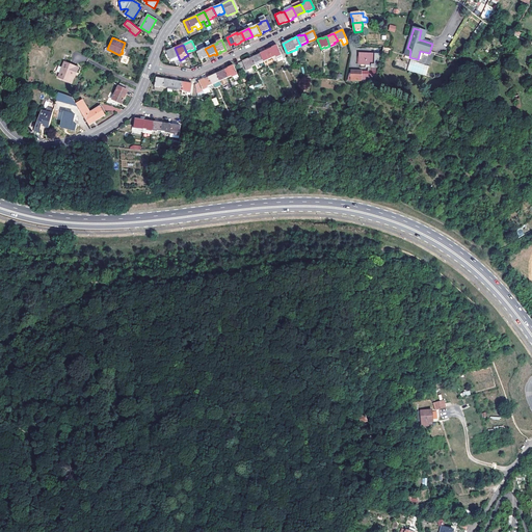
[(268,49),(272,59),(275,57),(276,58),(282,55),(277,46),(271,48),(271,49),(270,48),(268,49)]
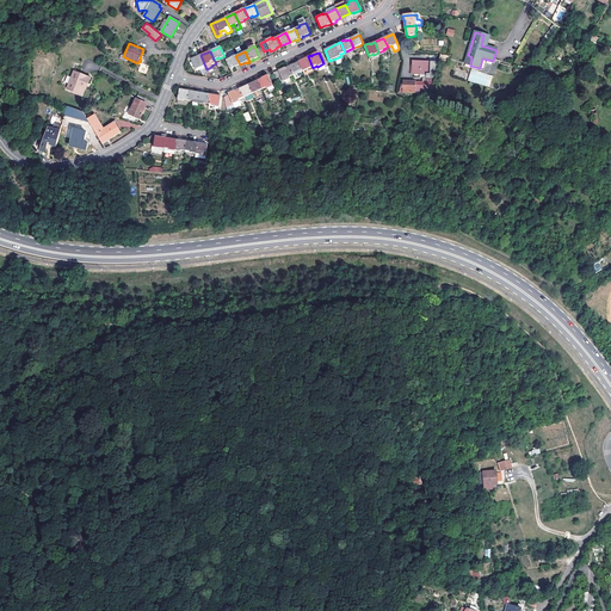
[(202,72),(207,69),(201,55),(196,57),(196,56),(190,59),(197,73),(201,71),(202,72)]
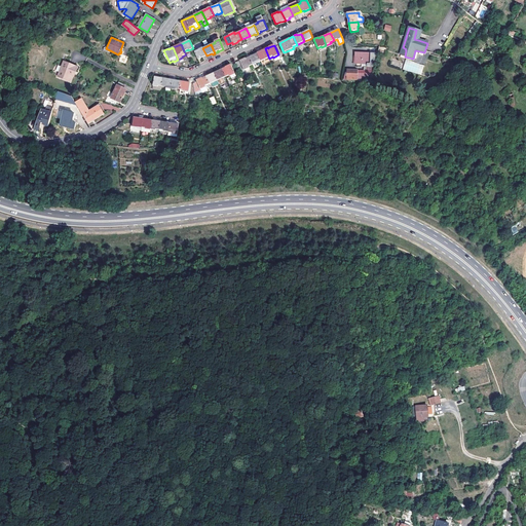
[(198,50),(194,51),(198,60),(207,55),(202,48),(202,47),(198,49),(198,50)]
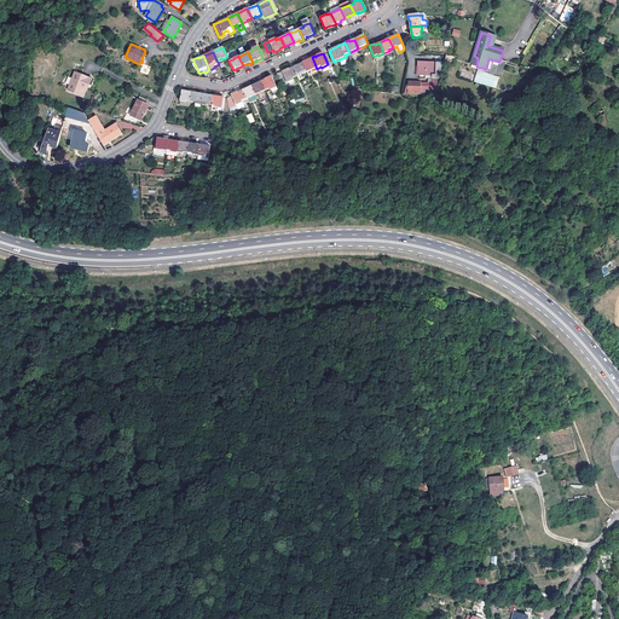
[(307,74),(317,69),(312,57),(308,58),(310,61),(302,63),(307,74)]
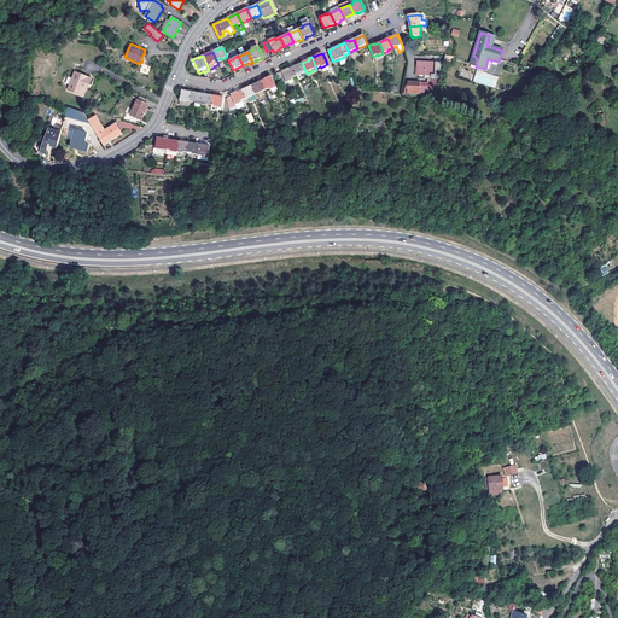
[(302,63),(292,68),(297,77),(307,74),(302,63)]
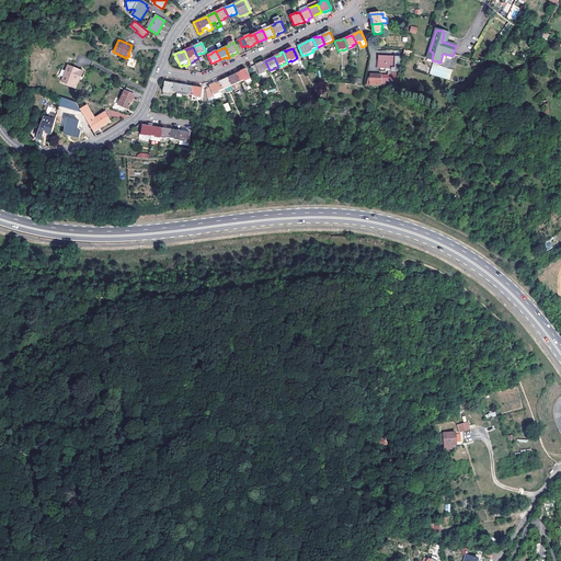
[(398,72),(401,58),(379,57),(379,60),(378,68),(391,68),(391,72),(398,72)]
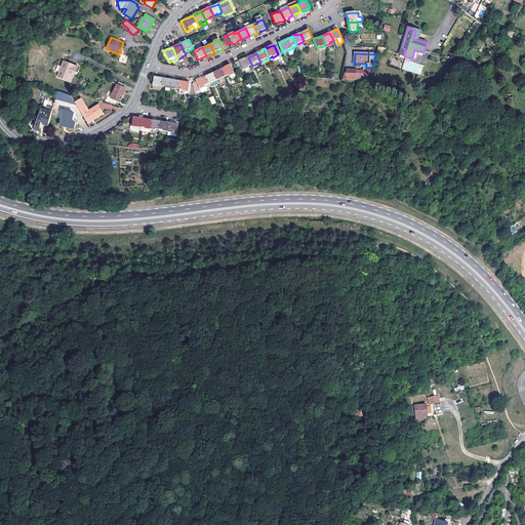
[(249,68),(252,66),(248,57),(245,59),(245,58),(235,63),(239,73),(249,68)]
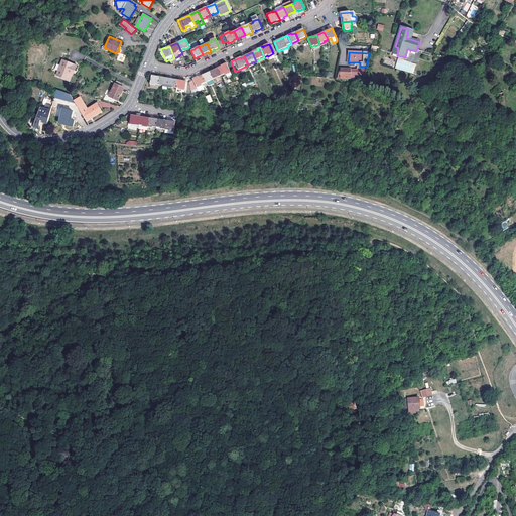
[(74,72),(76,67),(61,61),(56,76),(68,80),(70,76),(72,71),(74,72)]
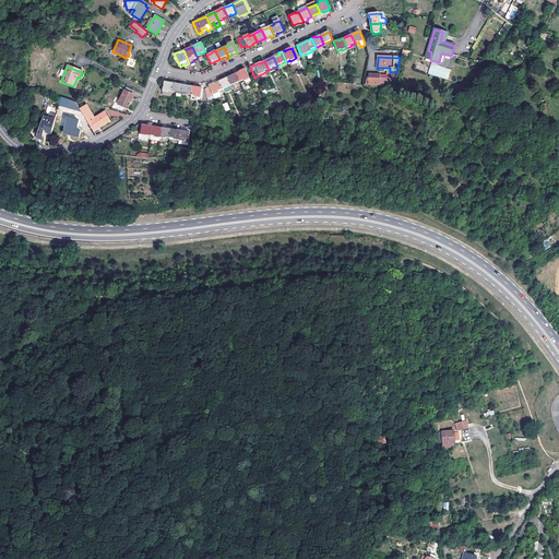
[(239,71),(236,73),(240,82),(244,80),(245,82),(250,80),(246,69),(240,72),(239,73),(239,71)]
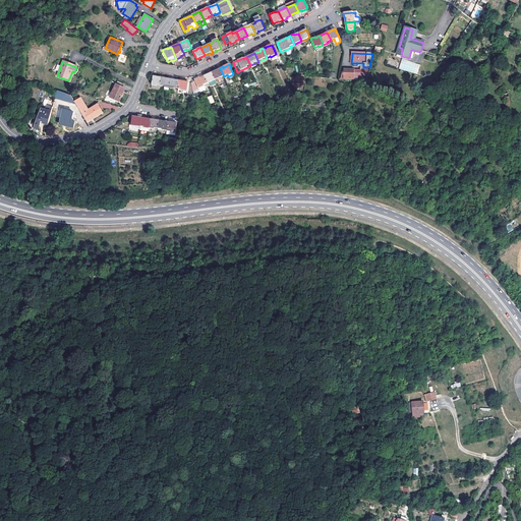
[(215,80),(224,76),(220,68),(217,69),(218,70),(212,73),(215,80)]
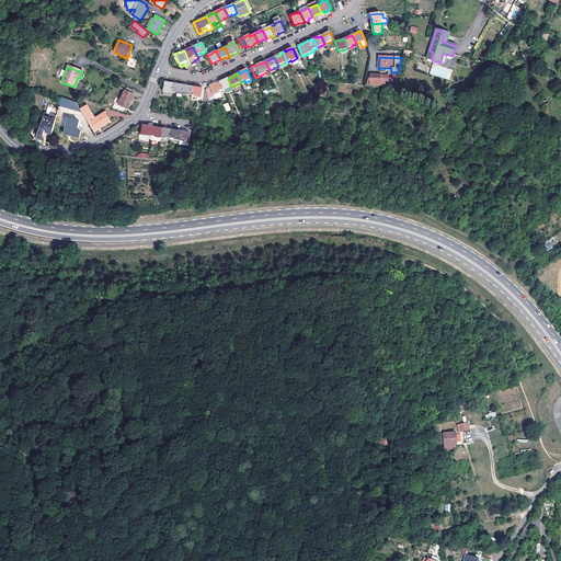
[(381,76),(370,76),(369,80),(368,80),(366,84),(369,84),(381,86),(381,84),(387,84),(395,84),(397,76),(391,76),(390,76),(387,79),(381,79),(381,76)]
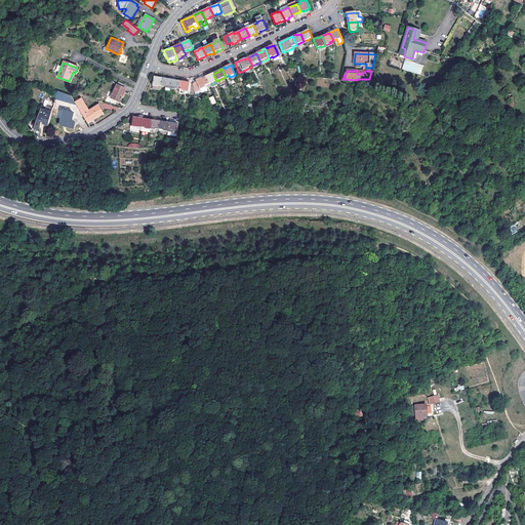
[(213,74),(205,77),(208,84),(216,81),(213,74)]
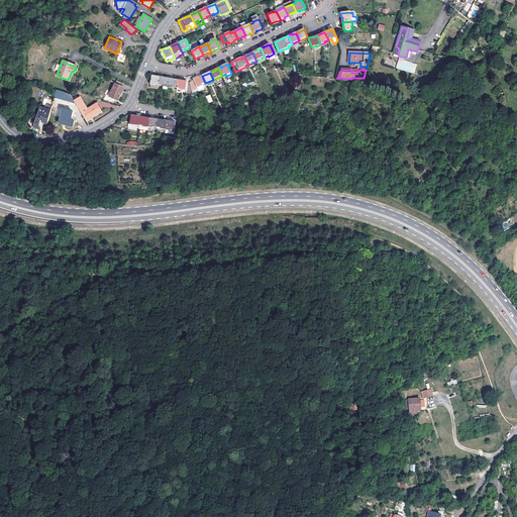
[(161,77),(151,76),(150,85),(156,85),(156,84),(160,85),(161,77)]
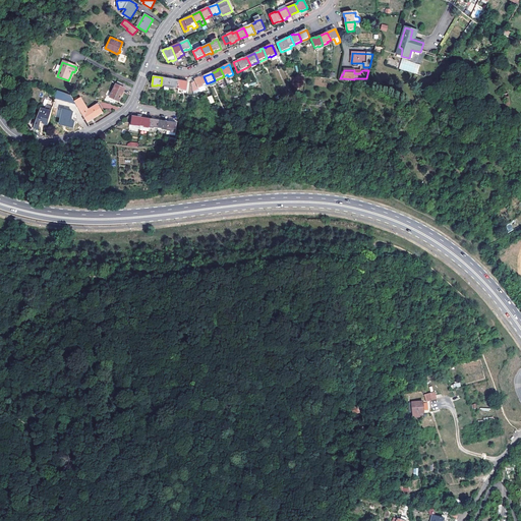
[(204,85),(207,83),(204,76),(200,78),(199,77),(194,80),(195,81),(192,83),(193,92),(204,88),(204,85)]
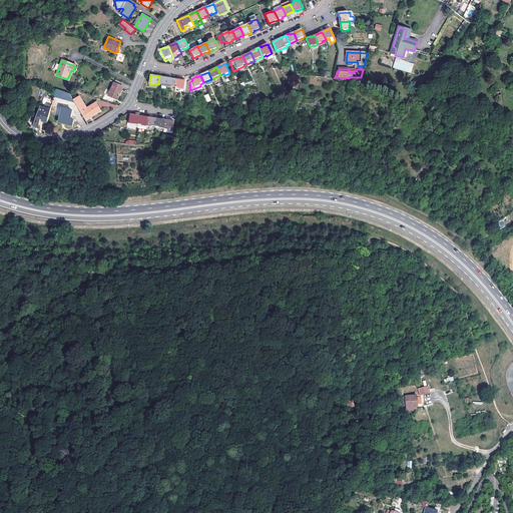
[(159,76),(158,84),(162,85),(161,86),(166,87),(168,78),(159,76)]
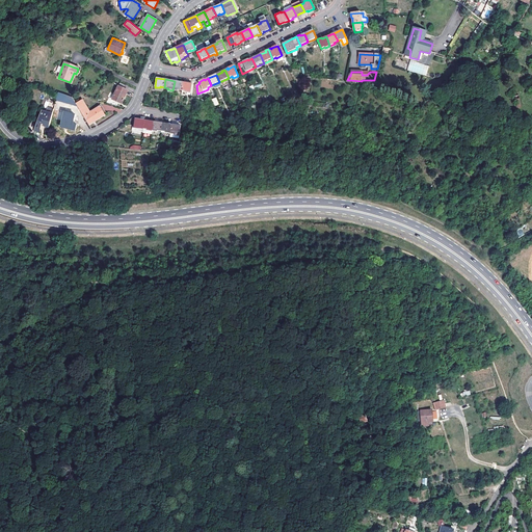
[(184,82),(175,81),(173,90),(178,91),(178,89),(182,90),(184,82)]
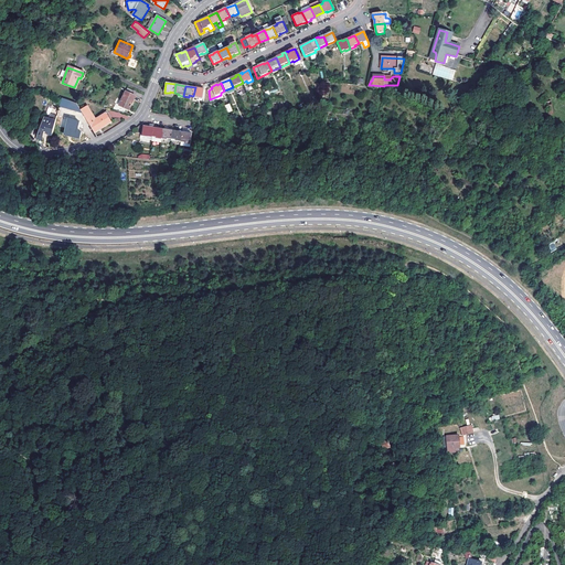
[(195,87),(193,96),(198,97),(198,98),(202,99),(204,89),(195,87)]
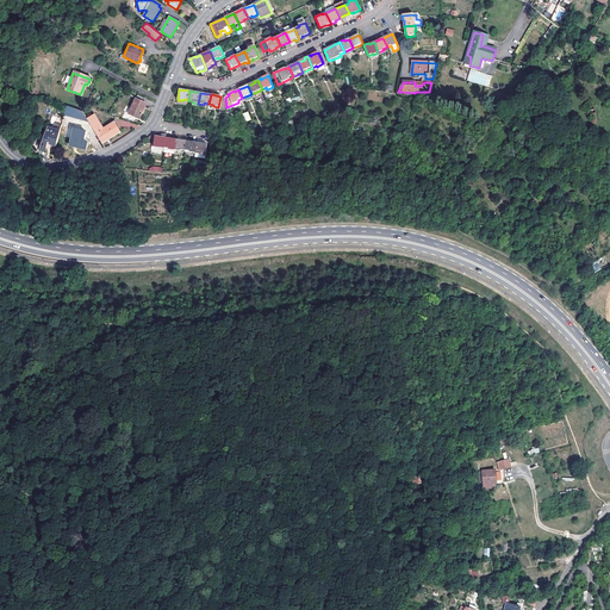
[(137,97),(129,114),(139,119),(147,104),(142,101),(143,99),(137,97)]
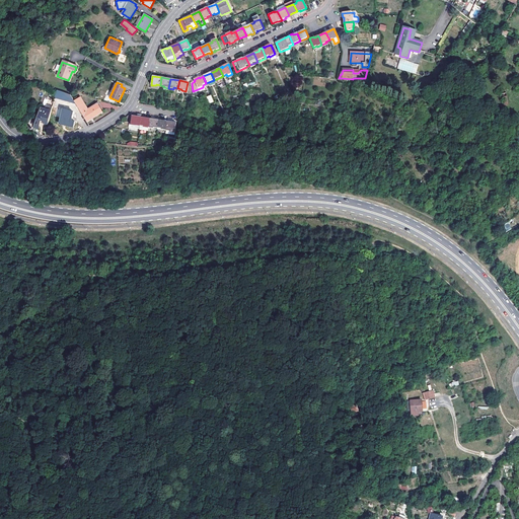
[(64,93),(57,90),(55,98),(62,100),(64,93)]
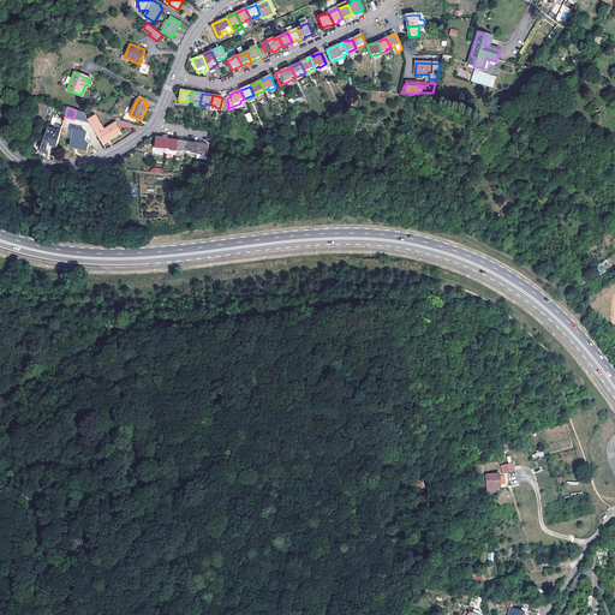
[(597,109),(589,111),(593,131),(602,129),(597,109)]
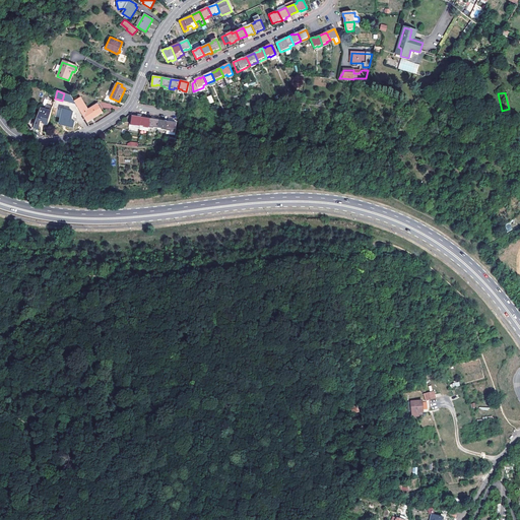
[(62,101),(62,102),(76,105),(74,102),(70,95),(64,93),(62,101)]
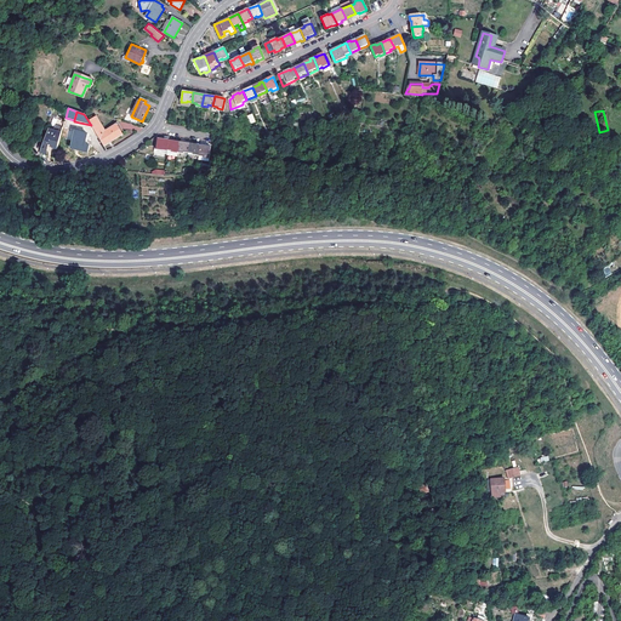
[(96,117),(89,121),(91,125),(103,144),(110,141),(112,142),(121,136),(121,134),(117,125),(104,132),(96,117)]
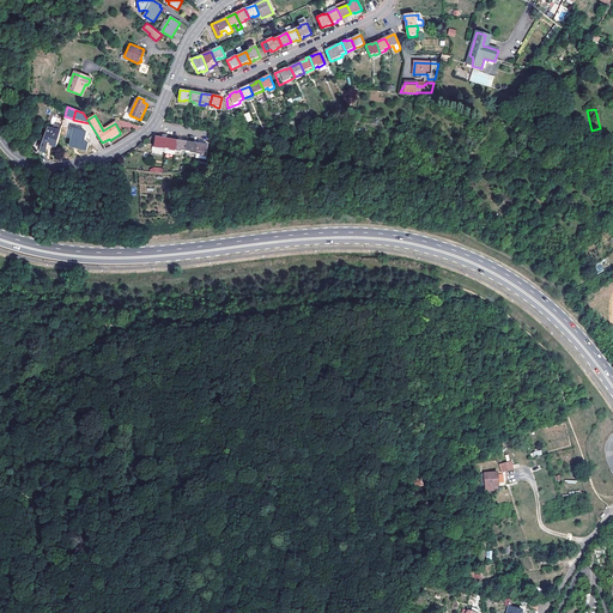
[(47,128),(37,151),(43,153),(47,143),(49,144),(49,146),(55,147),(61,127),(54,125),(53,129),(47,128)]
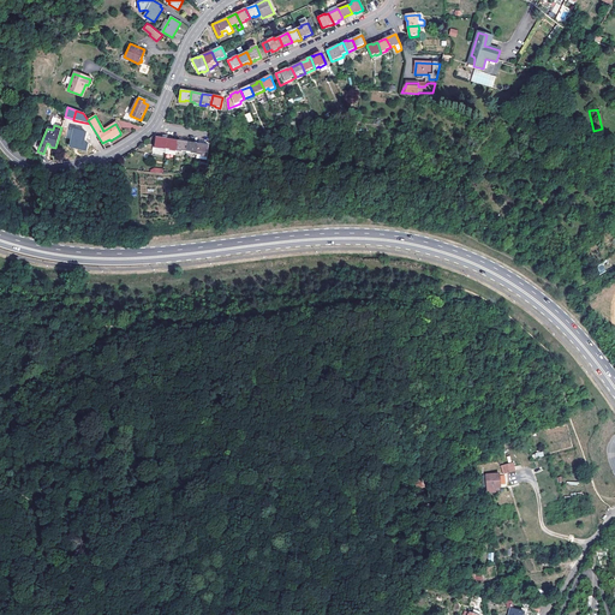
[(76,131),(71,148),(87,153),(89,145),(84,144),(87,135),(76,131)]
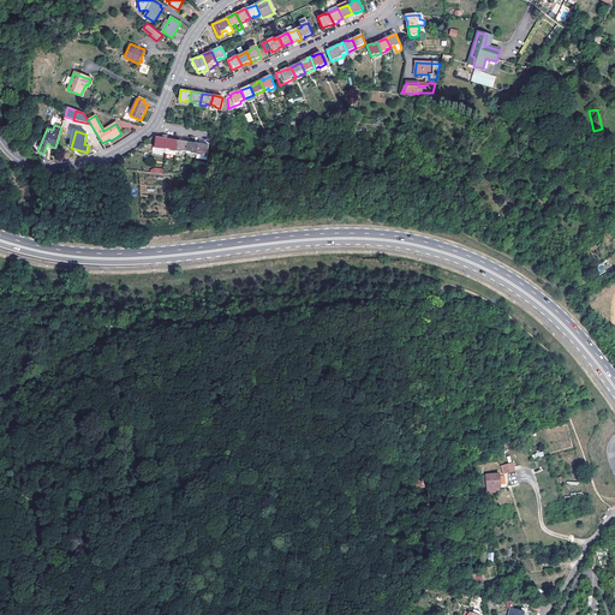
[(166,149),(167,139),(156,137),(155,148),(161,149),(161,148),(166,149)]
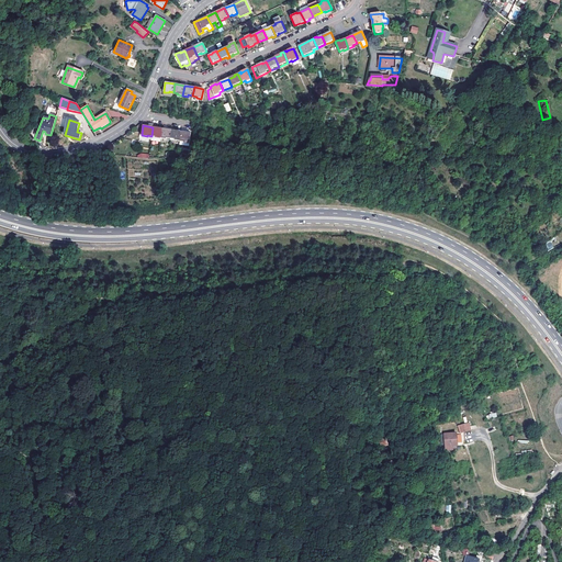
[(150,142),(160,143),(160,138),(163,128),(153,127),(152,136),(150,141),(150,142)]
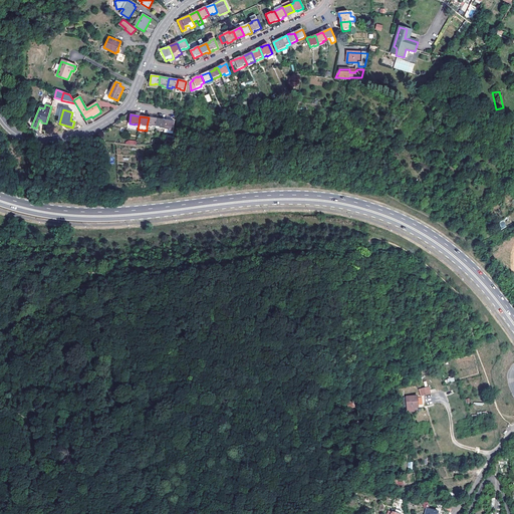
[(147,126),(152,127),(152,126),(156,127),(157,119),(153,118),(149,117),(147,126)]
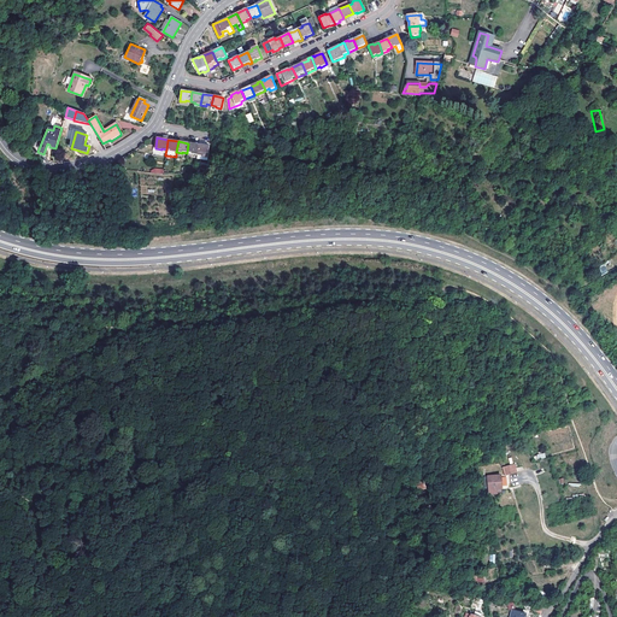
[(188,144),(187,153),(192,153),(191,154),(197,156),(199,145),(188,144)]
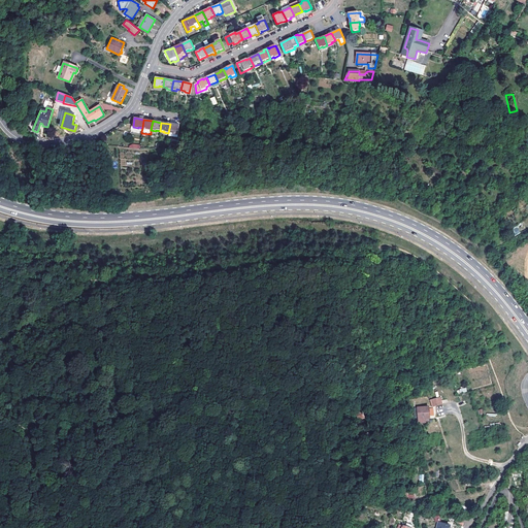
[(170,124),(168,133),(173,134),(173,133),(177,134),(179,126),(170,124)]
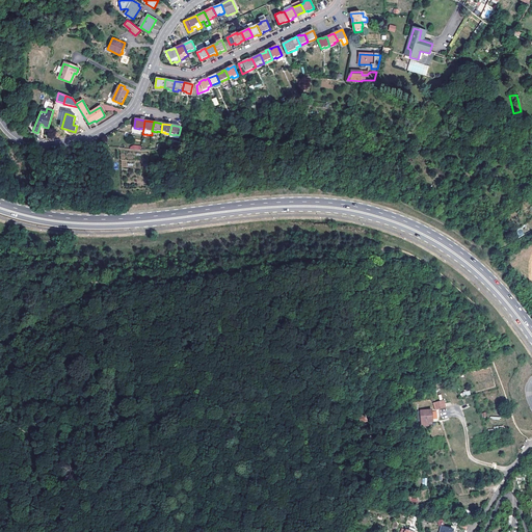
[(444,400),(433,403),(435,410),(446,407),(444,400)]
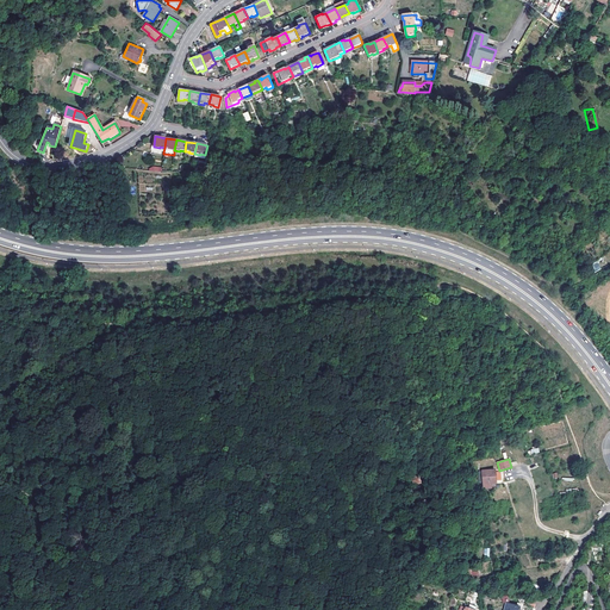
[(483,471),(485,489),(492,489),(492,483),(498,483),(496,470),(483,471)]
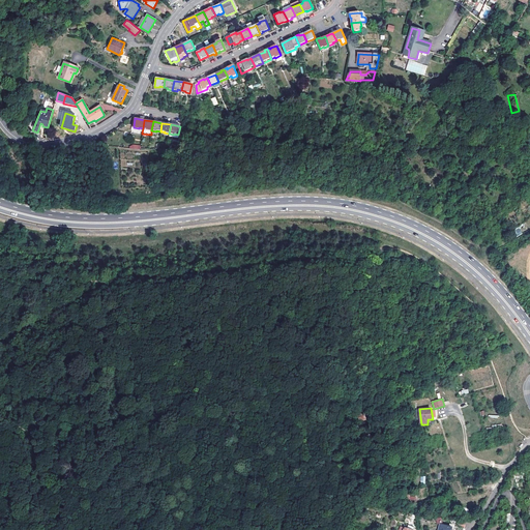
[(357,413),(358,420),(364,419),(366,419),(365,417),(364,417),(363,412),(357,413)]
